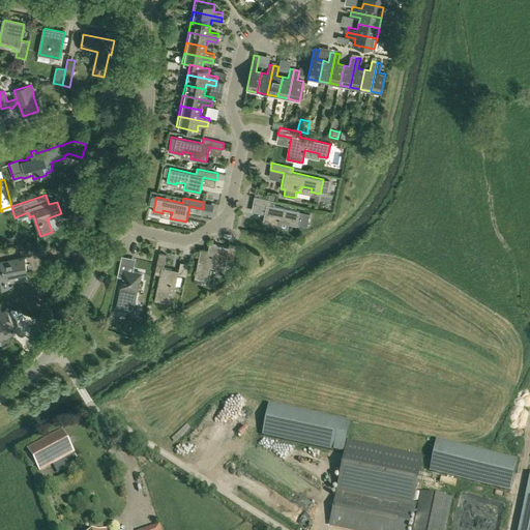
[(255,197),(253,203),(266,206),(264,214),(263,222),(268,223),(267,225),(277,228),(278,225),(280,219),(288,221),(288,224),(289,224),(297,226),(297,225),(307,227),(310,213),(299,211),(273,206),(275,201),(255,197)]
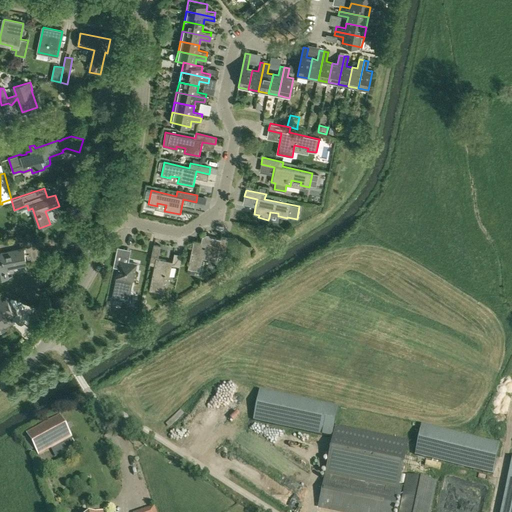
[(225,252),(228,237),(221,236),(221,239),(203,235),(201,242),(194,241),(188,268),(200,270),(203,254),(217,257),(219,251),(225,252)]
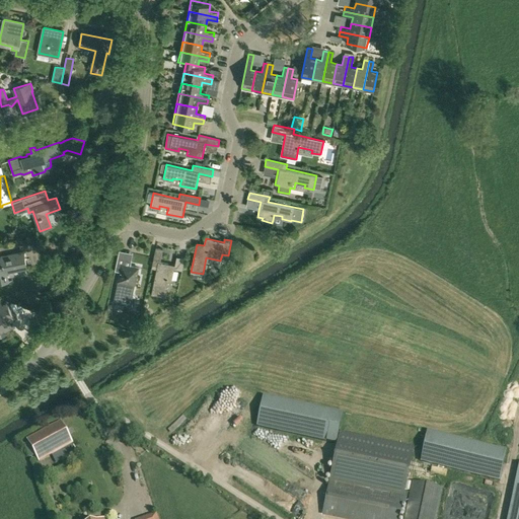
[(156,247),(152,268),(156,269),(151,294),(165,297),(167,288),(164,288),(166,279),(171,280),(175,265),(160,262),(163,248),(156,247)]
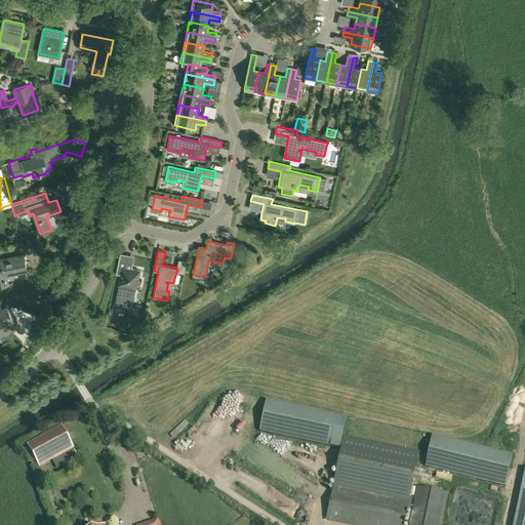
[(136,303),(133,303),(139,271),(125,268),(128,254),(120,253),(116,274),(121,275),(115,306),(126,308),(125,311),(134,313),(136,303)]
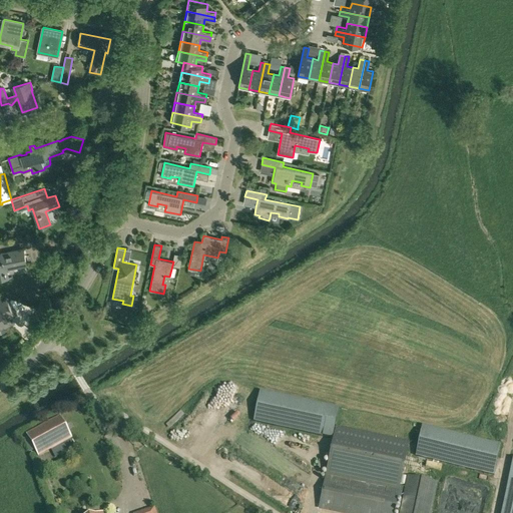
[(0,280),(7,279),(5,270),(26,265),(23,248),(0,253),(0,280)]
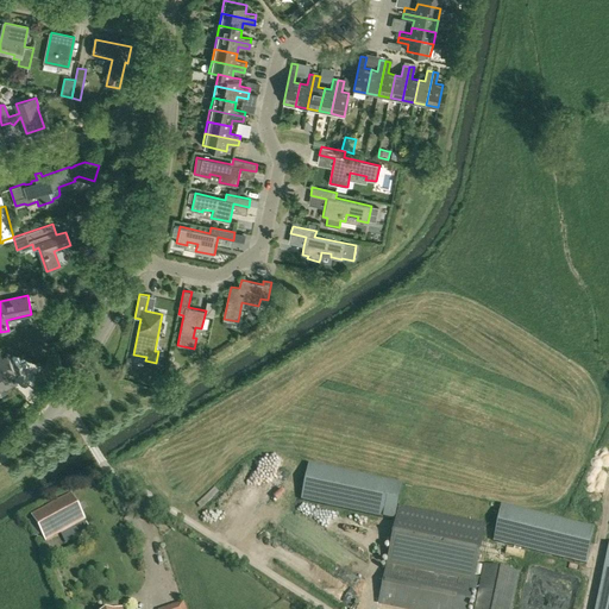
[(0,388),(4,385),(5,389),(13,384),(10,378),(17,375),(7,356),(2,358),(0,352),(0,388)]
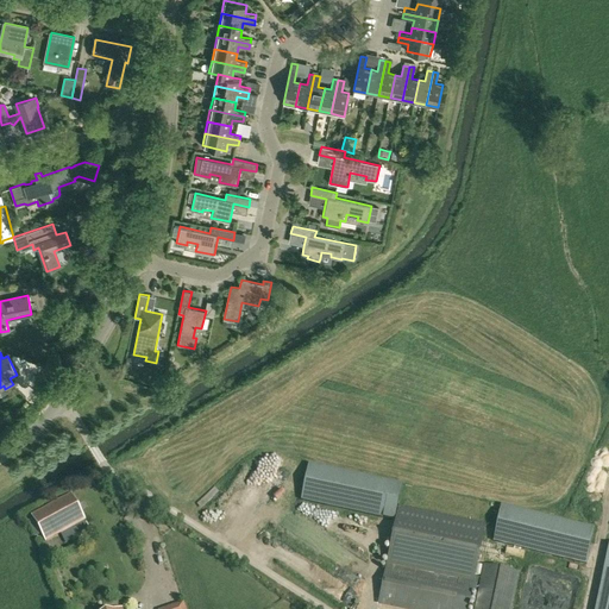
[(309,465),(301,501),(395,521),(402,485),(309,465)]
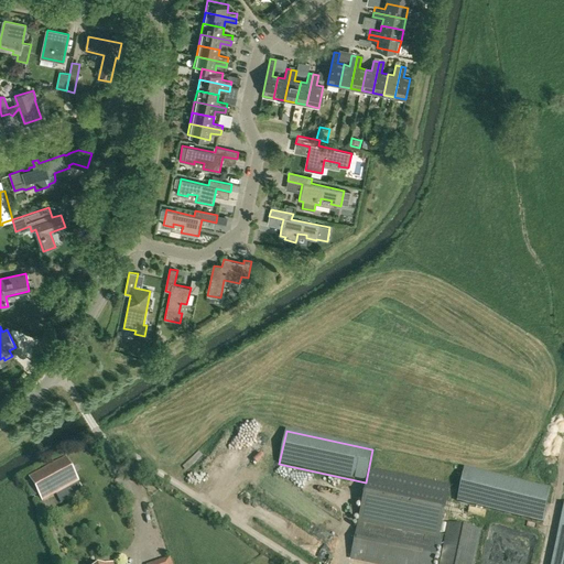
[(61,502),(83,490),(66,459),(30,478),(42,501),(55,494),(61,502)]
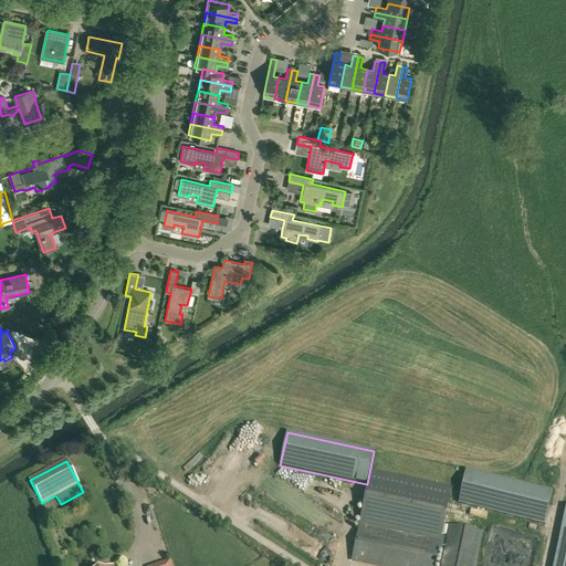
[(465,471),(458,503),(544,525),(552,492),(465,471)]
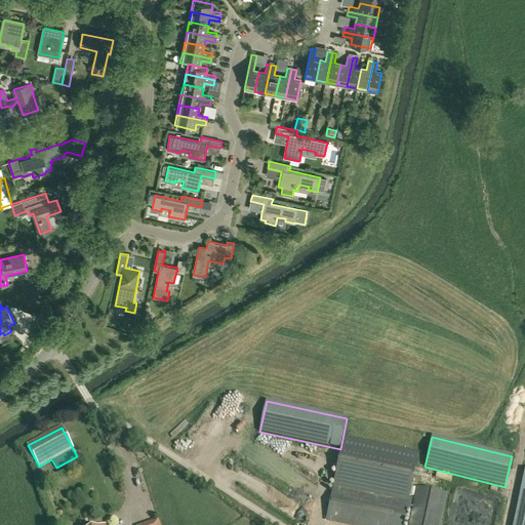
[(349,524),(403,524),(408,502),(418,454),(345,439),(327,520),(349,524)]
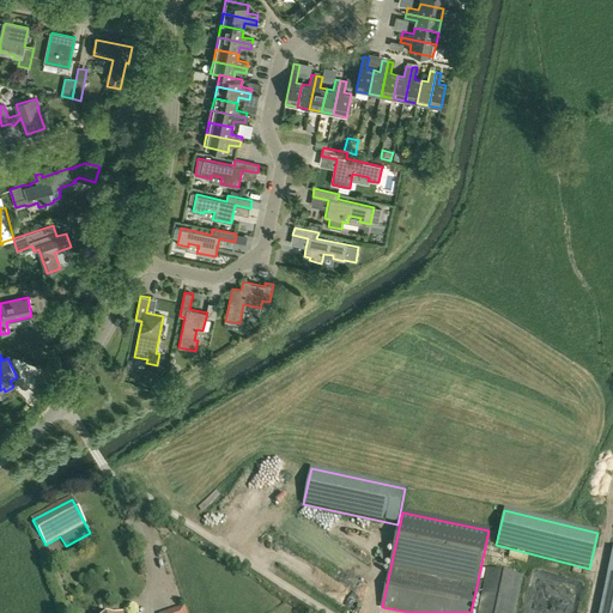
[(612,612),(612,550),(599,612),(612,612)]
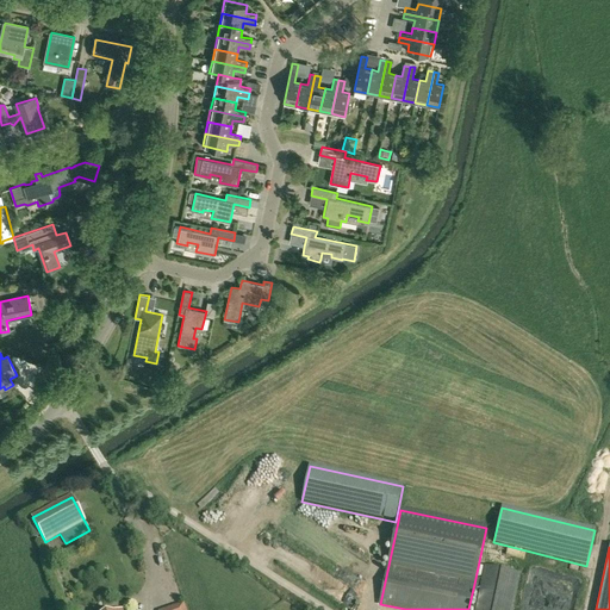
[(486,567),(477,609),(511,609),(520,574),(486,567)]
